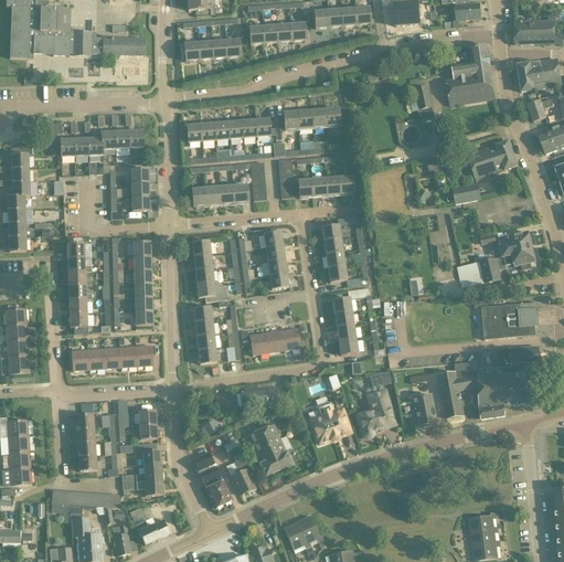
[(96,31),(76,30),(70,29),(71,25),(71,7),(49,7),(49,0),(7,0),(7,6),(11,6),(9,55),(32,56),(32,53),(68,54),(68,53),(91,54),(91,52),(115,53),(115,56),(119,56),(119,53),(145,54),(146,38),(114,36),(114,35),(112,35),(112,36),(96,35),(96,31)]
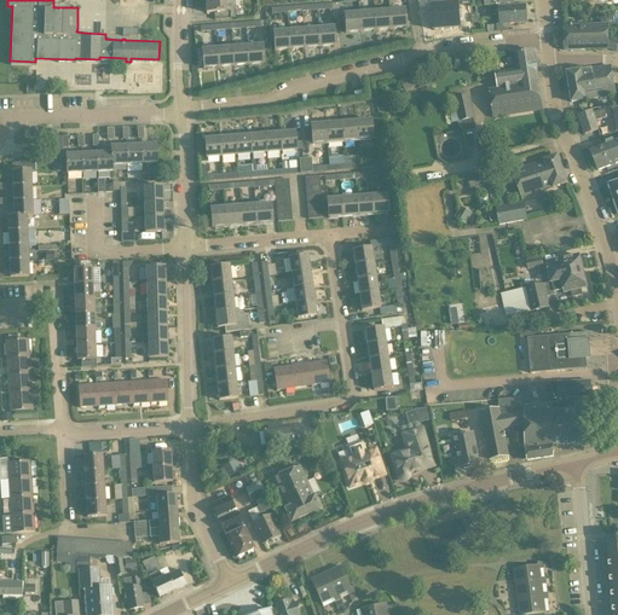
[(206,0),(207,10),(214,10),(215,17),(231,16),(236,16),(235,0),(206,0)]
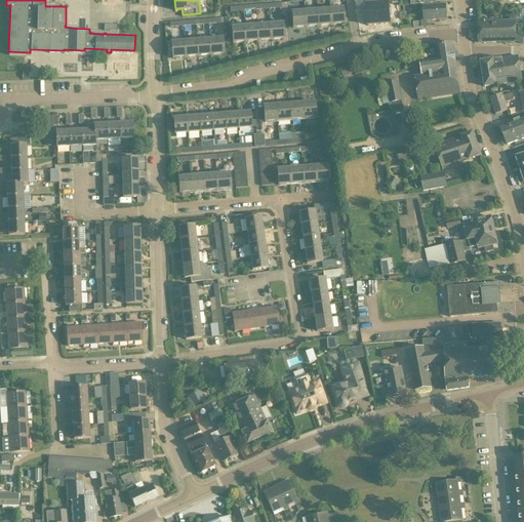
[(287,12),(287,10),(287,8),(286,2),(286,1),(270,2),(270,6),(280,6),(281,13),(287,12)]
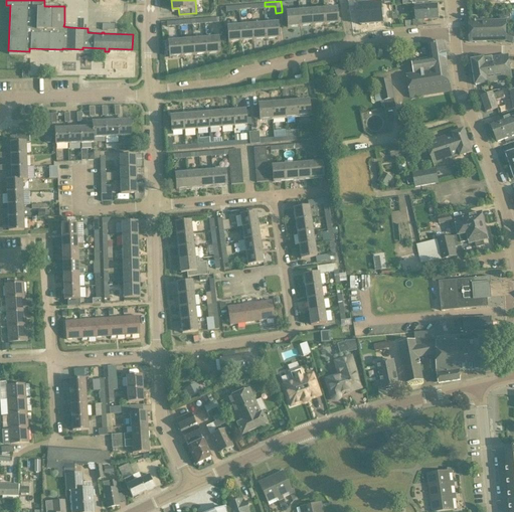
[(413,19),(406,20),(406,24),(414,23),(423,22),(423,17),(439,16),(438,1),(415,3),(416,17),(413,18),(413,19)]
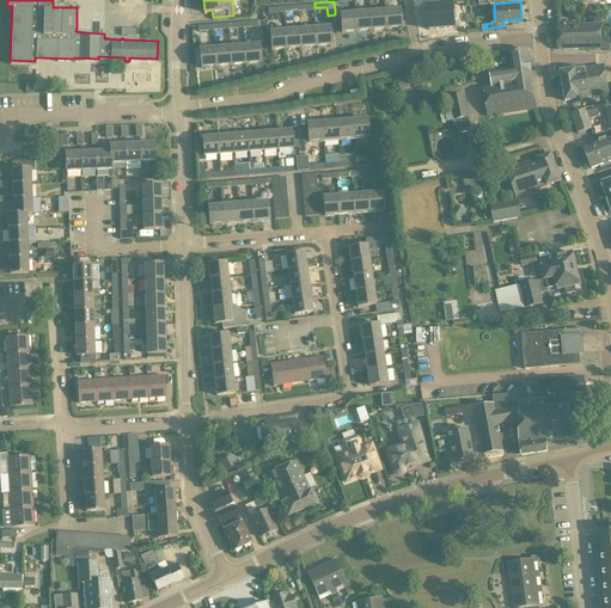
[(457,2),(444,4),(446,25),(458,23),(457,2)]
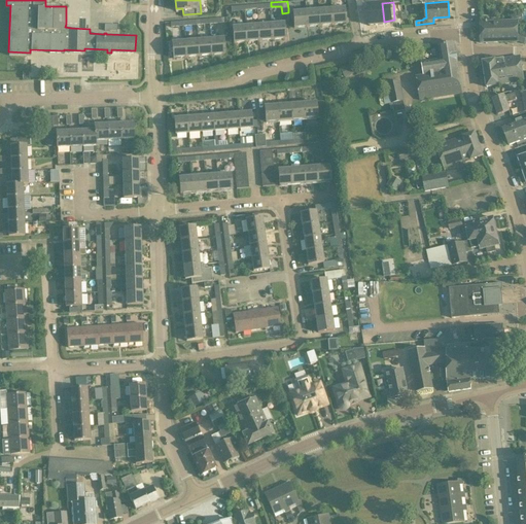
[(382,4),(372,4),(373,22),(383,21),(382,4)]
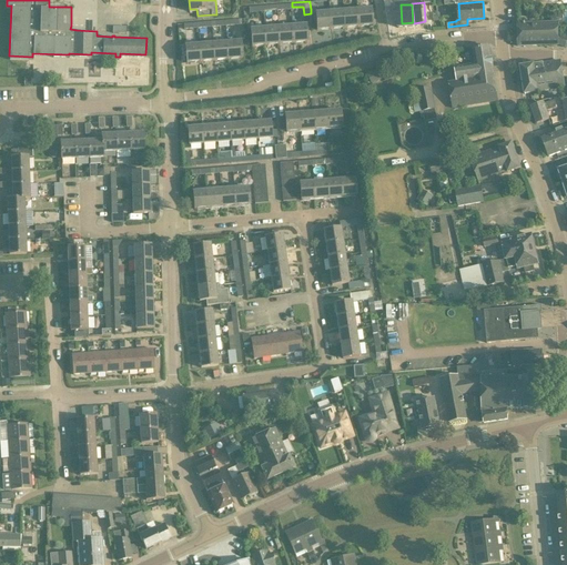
[(373,23),(372,6),(358,7),(360,24),(373,23)]
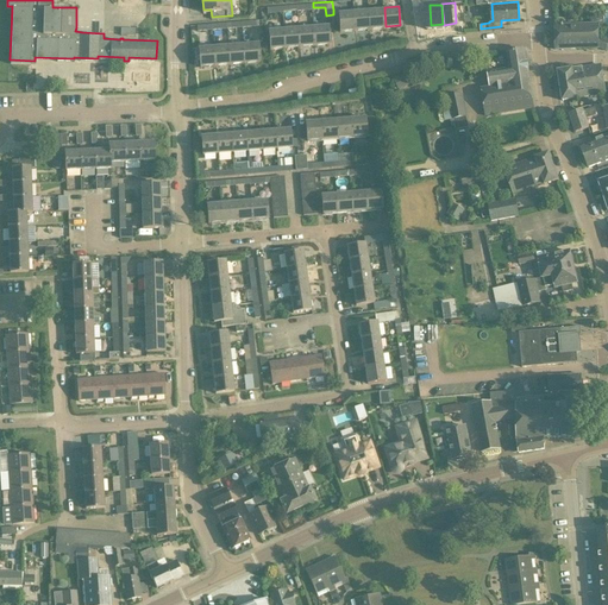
[(381,8),(369,8),(370,27),(381,26),(386,26),(384,7),(381,8)]
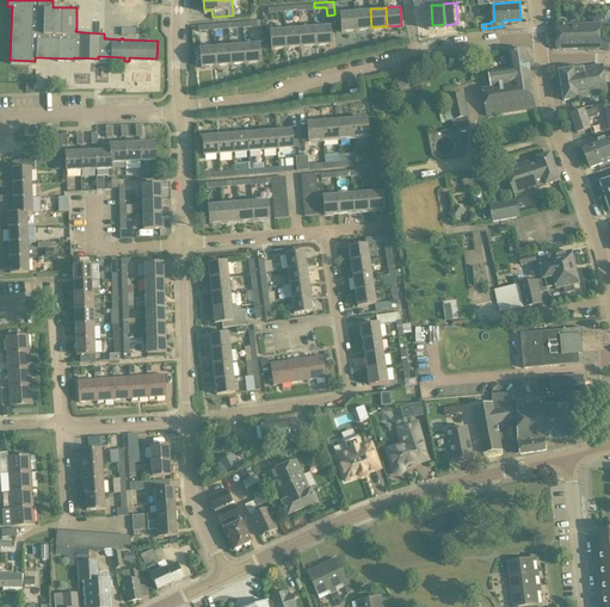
[(370,8),(356,10),(357,29),(371,28),(370,8)]
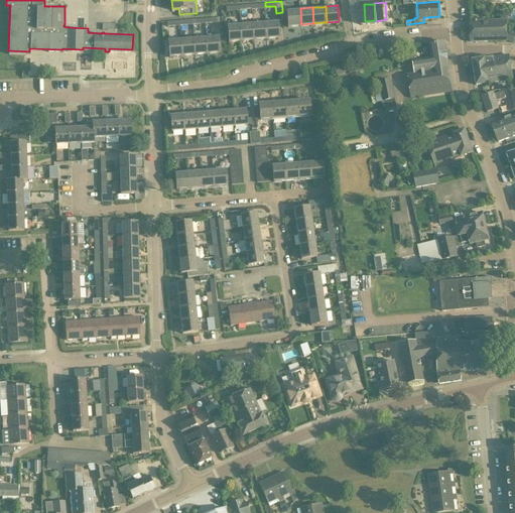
[(301,24),(300,8),(287,9),(288,24),(301,24)]
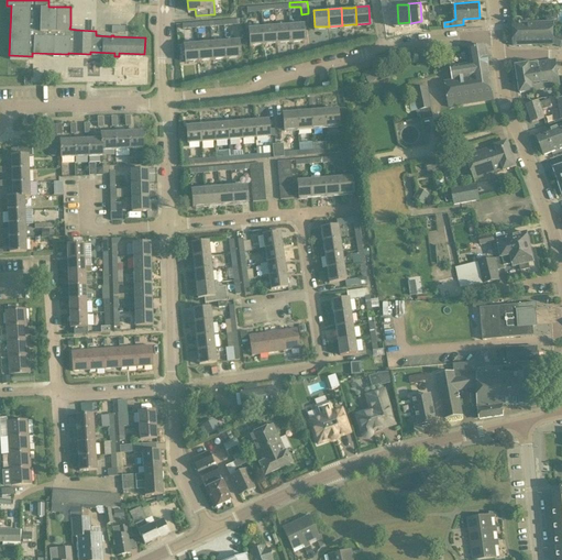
[(549,20),(513,22),(514,26),(514,43),(549,42),(554,42),(561,45),(561,32),(553,32),(553,20),(559,20),(559,12),(549,13),(549,20)]
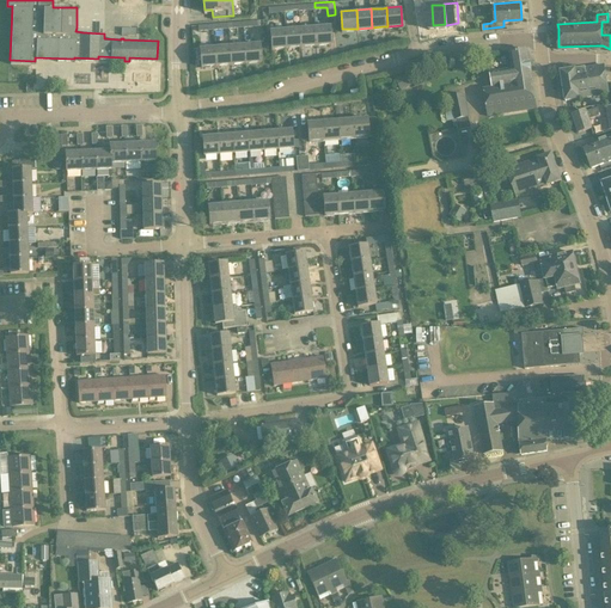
[(331,42),(330,24),(316,25),(317,43),(331,42)]
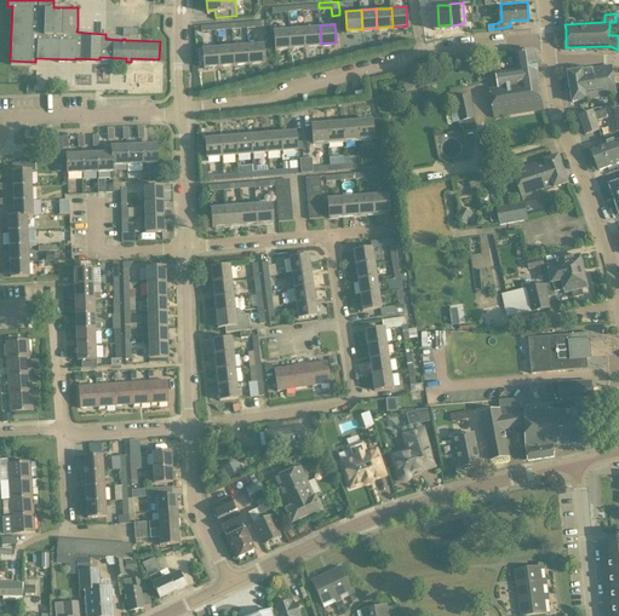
[(320,26),(304,27),(307,45),(321,44),(320,26)]
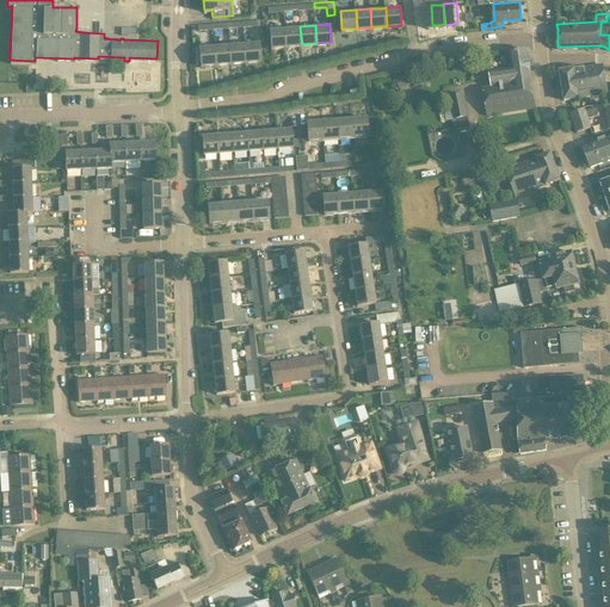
[(300,26),(285,28),(287,45),(302,44),(300,26)]
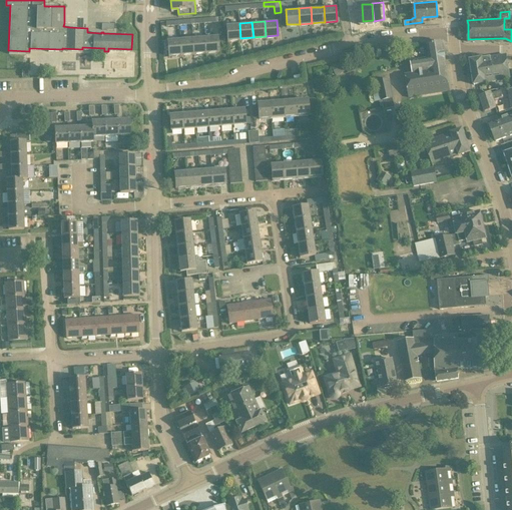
[(239,23),(226,24),(227,39),(240,38),(239,23)]
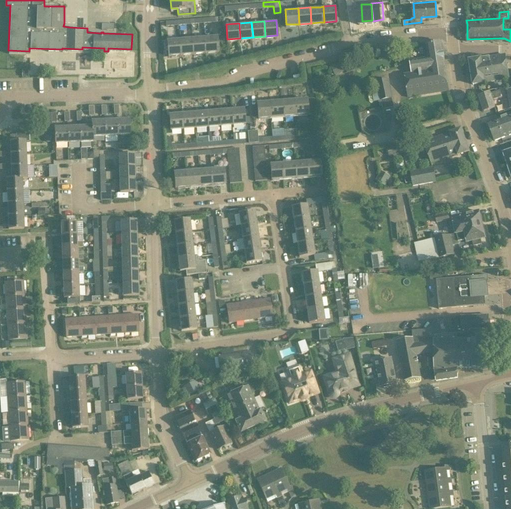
[(205,35),(193,36),(194,52),(206,51),(205,35)]
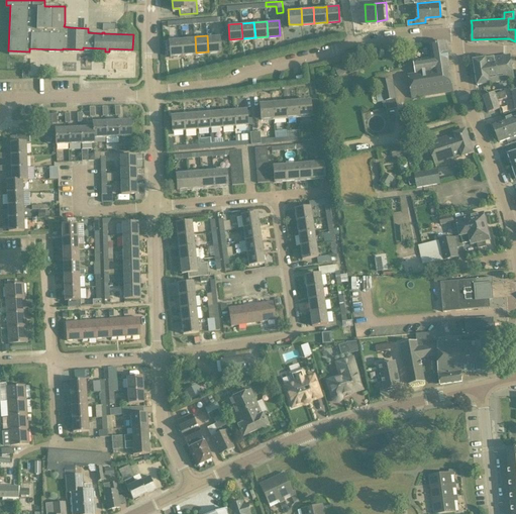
[(219,35),(207,35),(208,52),(220,50),(219,35)]
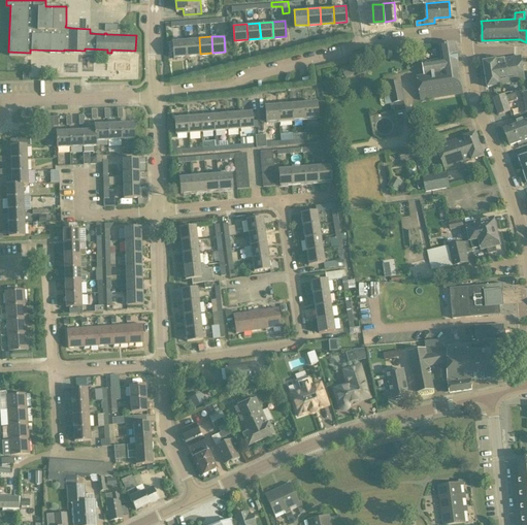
[(199,37),(186,38),(188,55),(200,54),(199,37)]
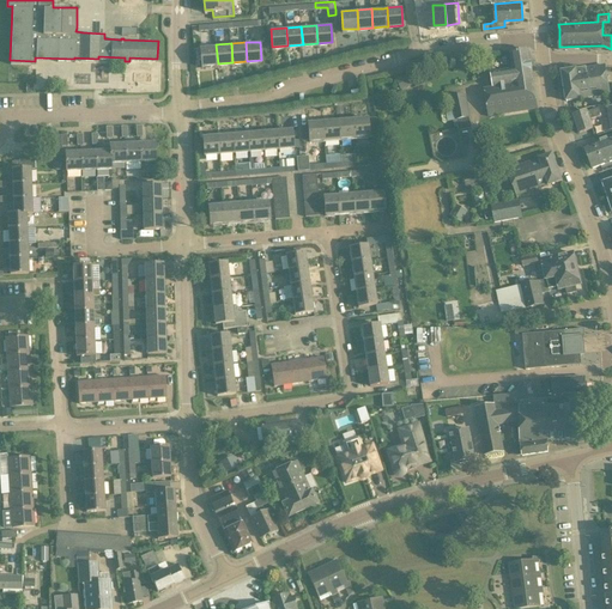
[(216,44),(200,46),(201,65),(218,64),(216,44)]
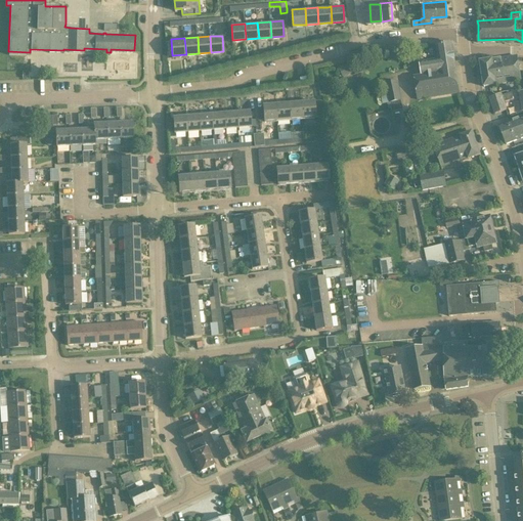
[(439,56),(421,59),(421,62),(423,73),(415,74),(419,96),(460,90),(456,69),(458,69),(456,62),(455,56),(455,51),(454,51),(452,41),(437,43),(439,56)]
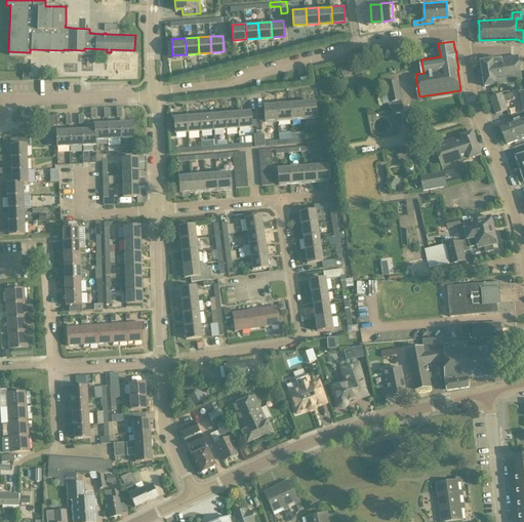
[(485,84),(523,78),(520,63),(519,53),(481,61),(482,63),(485,84)]
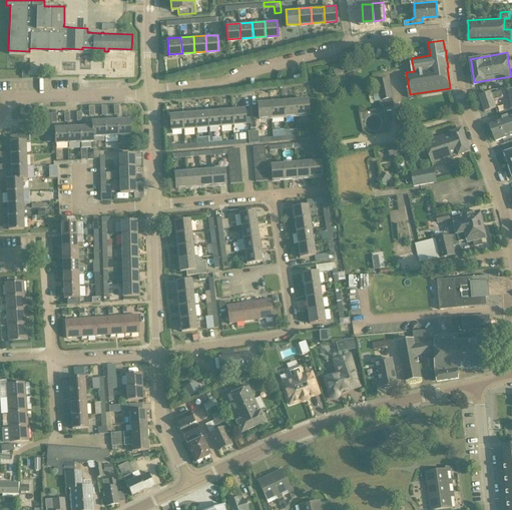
[(344,60),(333,64),(337,72),(348,68),(344,60)]
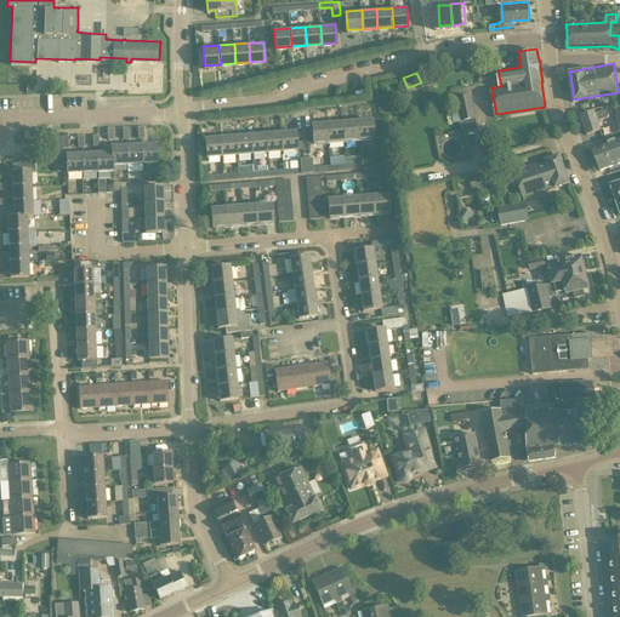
[(476,116),(472,93),(458,96),(462,119),(464,126),(478,123),(476,116)]
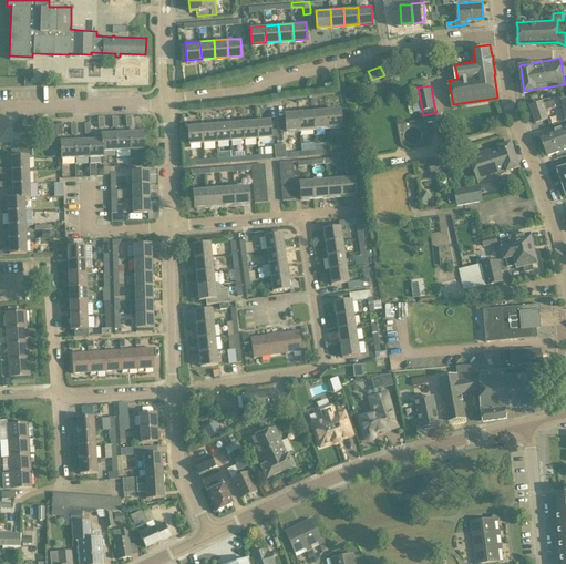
[(544,101),(532,104),(534,113),(533,113),(534,119),(535,119),(536,121),(549,116),(546,108),(556,104),(554,98),(544,102),(544,101)]
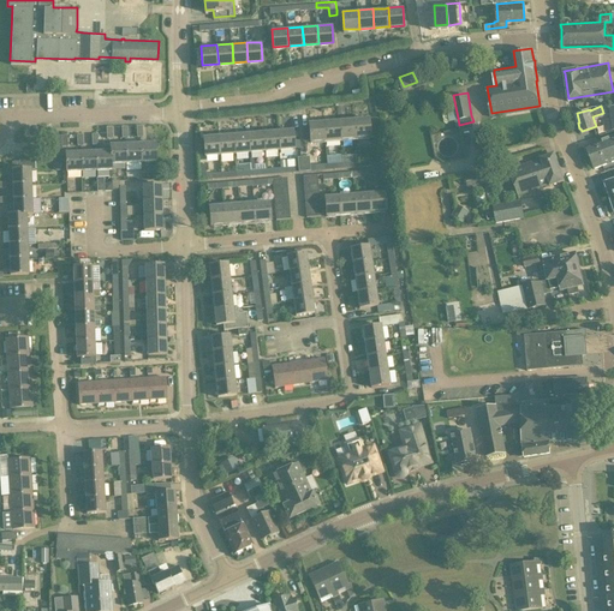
[(355,118),(356,136),(370,135),(381,133),(377,117),(369,117),(355,118)]
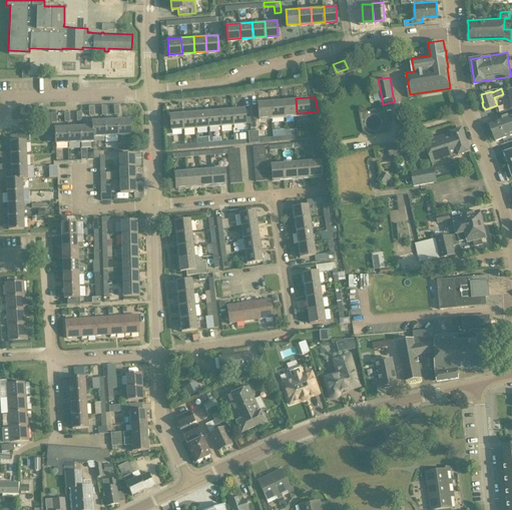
[(283,99),(285,114),(297,113),(296,98),(283,99)]
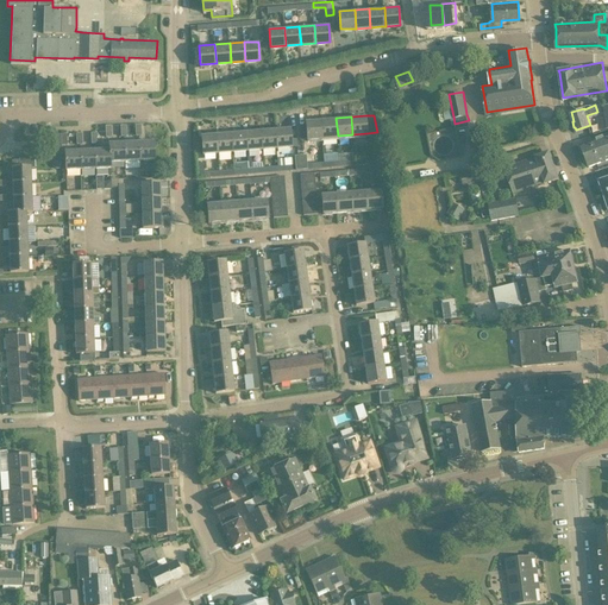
[(336,118),(321,119),(323,137),(338,136),(336,118)]
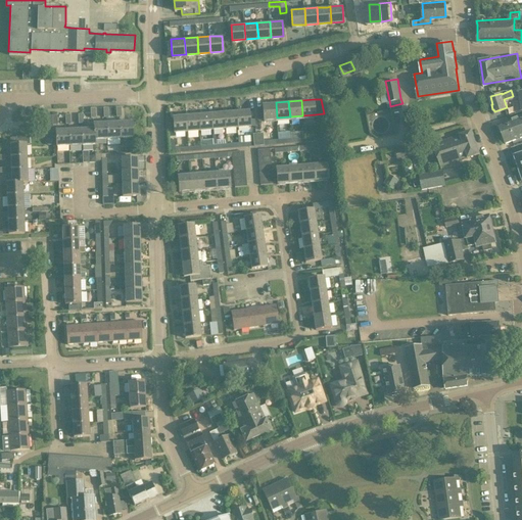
[(264,119),(277,117),(276,102),(263,103),(263,107),(257,107),(258,120),(264,120),(264,119)]
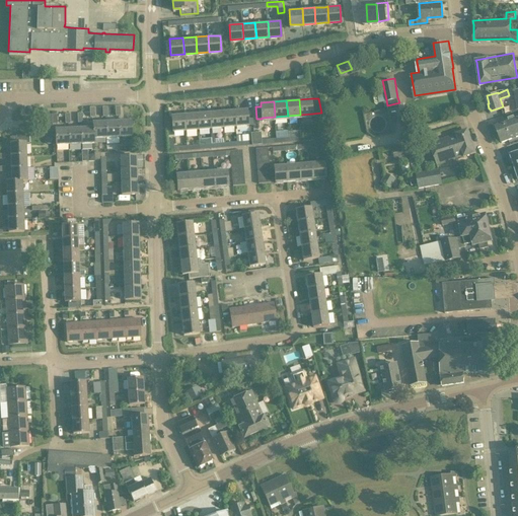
[(248,124),(247,107),(234,108),(236,125),(248,124)]
